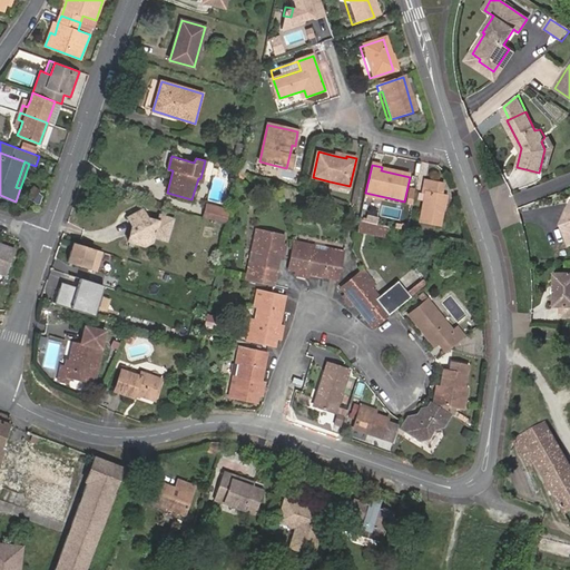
[(440,227),(445,198),(441,198),(443,187),(423,183),(421,194),(424,195),(419,223),(440,227)]
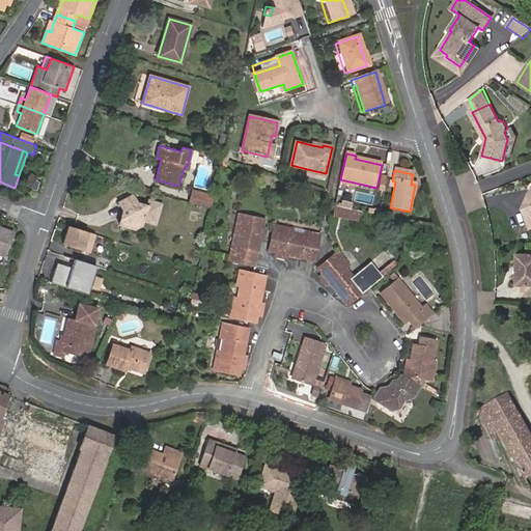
[(380,187),(386,188),(388,175),(382,174),(380,187)]
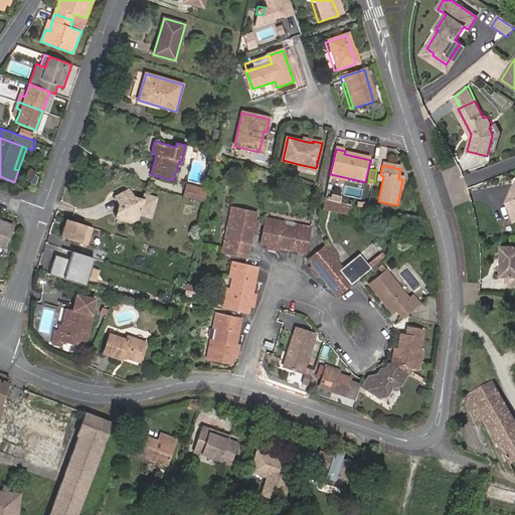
[(186,197),(205,202),(207,191),(189,186),(186,197)]
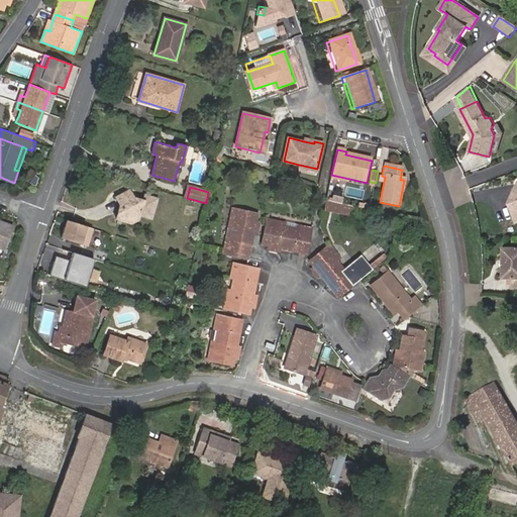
[(115,219),(122,221),(139,213),(138,216),(150,219),(157,199),(145,195),(143,201),(132,198),(128,190),(114,196),(119,206),(115,219)]
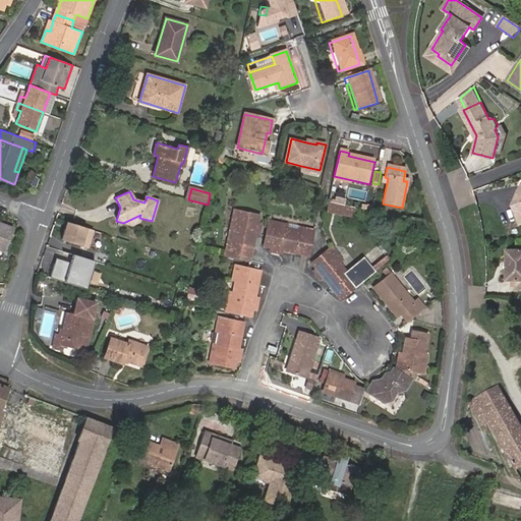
[(343,215),(345,206),(329,203),(327,211),(343,215)]
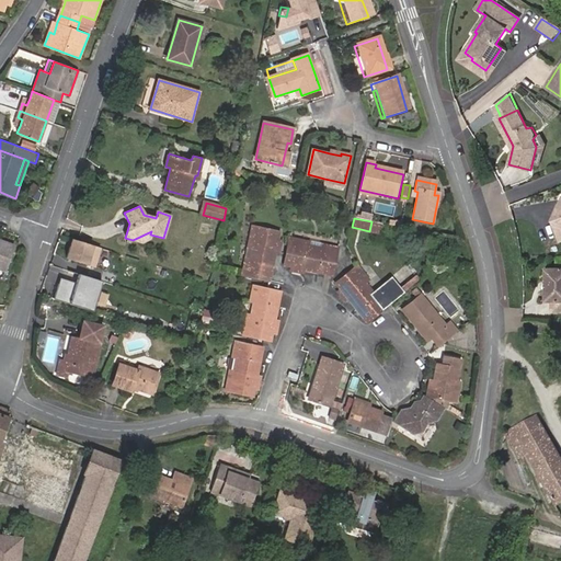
[(560,226),(551,222),(559,244),(560,242),(560,226)]
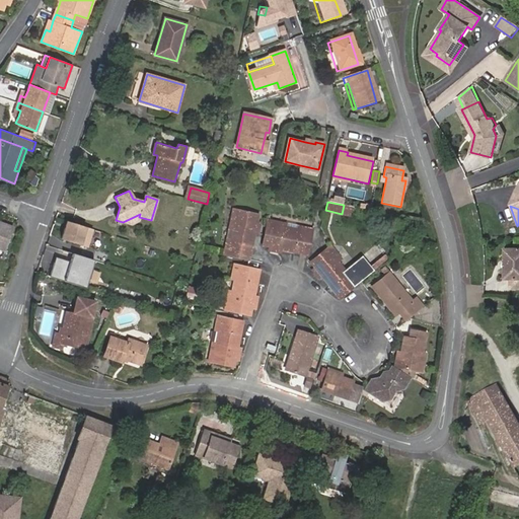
[(234,209),(224,254),(227,254),(238,210),(234,209)]
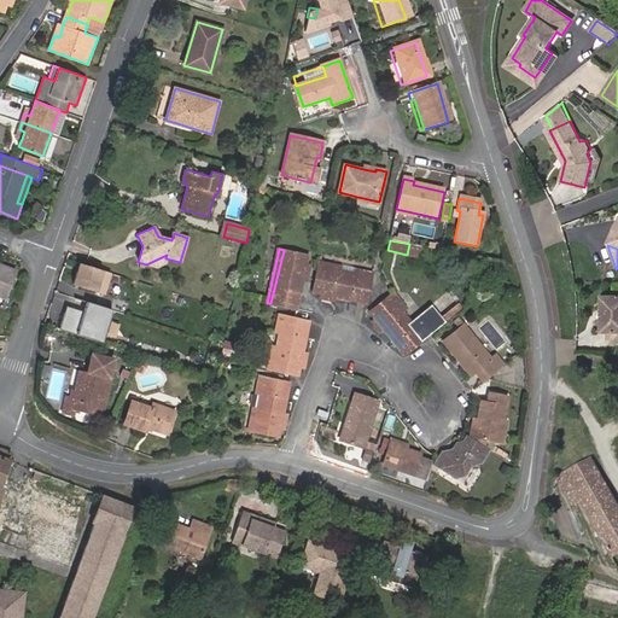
[(304,278),(307,266),(308,256),(284,250),(270,303),(297,310),(304,278)]
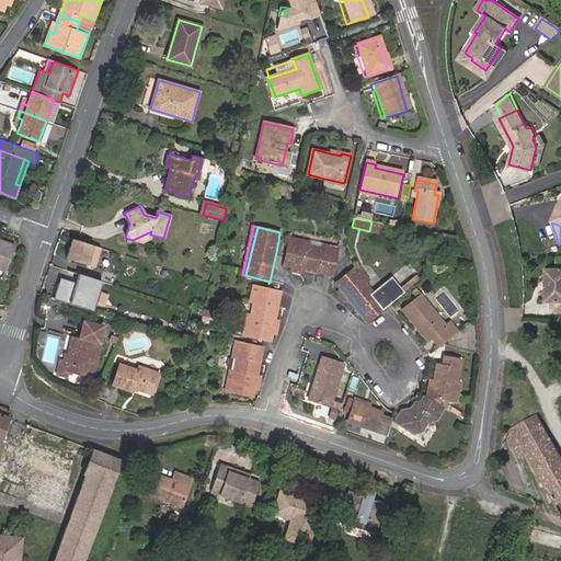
[(151,231),(133,240),(141,242),(149,239),(150,235),(151,231)]
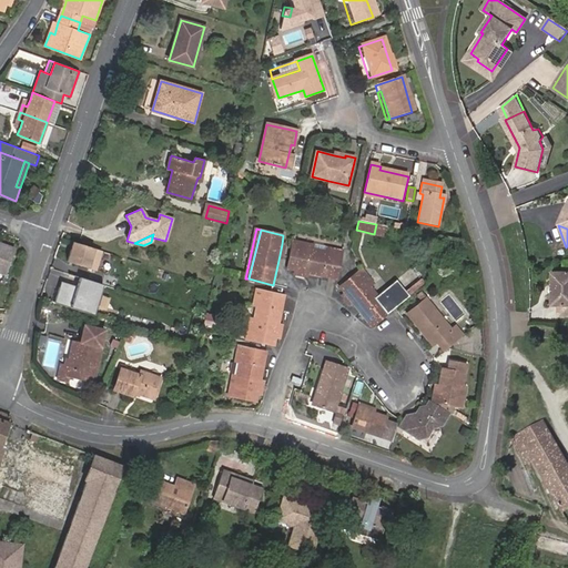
[(343,252),(294,241),(293,244),(342,256),(343,252)]
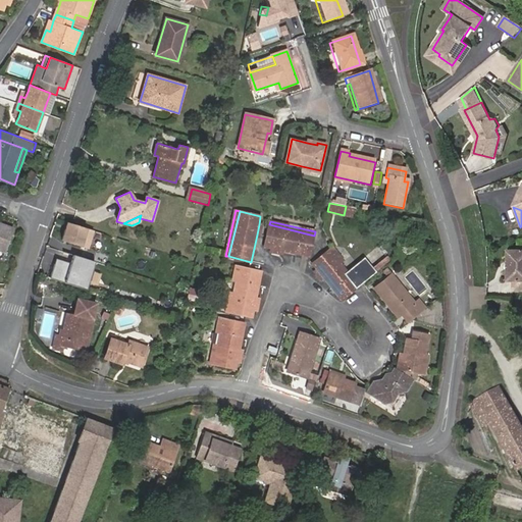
[(0,249),(5,251),(13,228),(0,222),(0,249)]
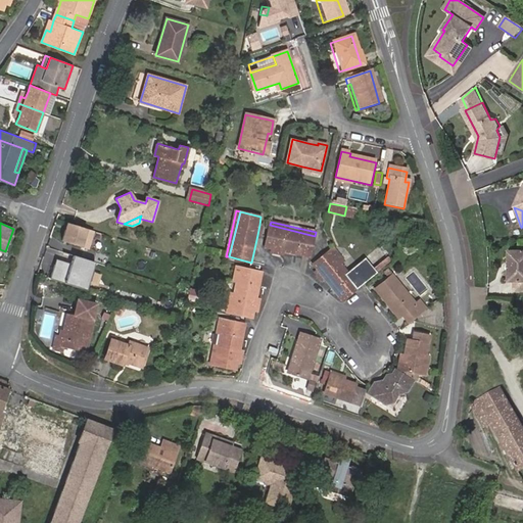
[(94,232),(67,223),(61,241),(88,250),(94,232)]
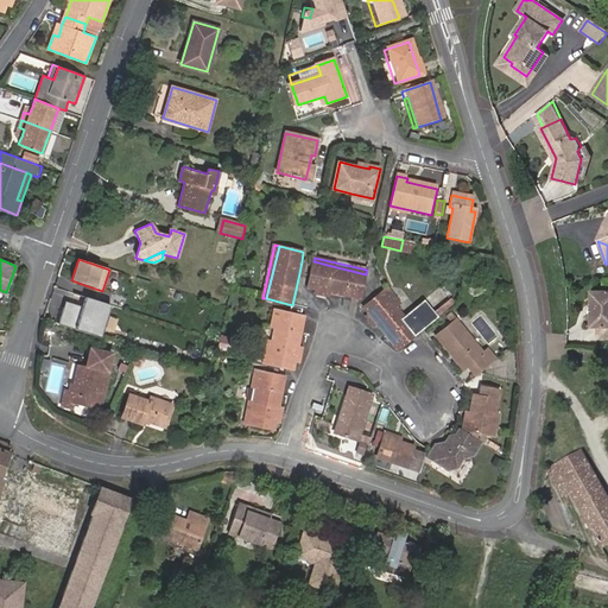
[(348,280),(363,284),(366,274),(314,261),(310,276),(308,287),(311,287),(318,290),(329,292),(344,295),(348,280)]
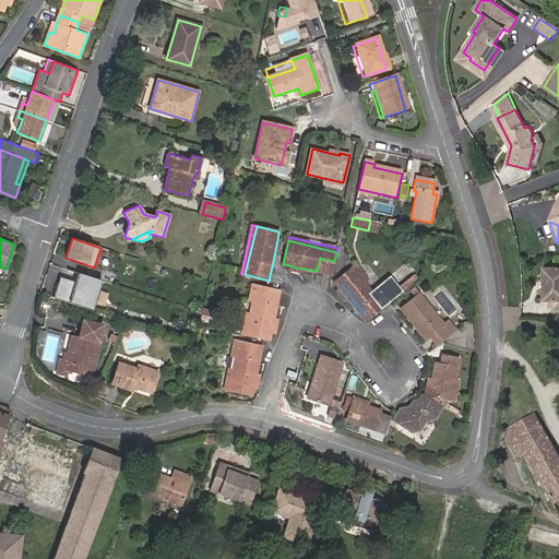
[(317,271),(331,274),(334,261),(320,258),(317,271)]
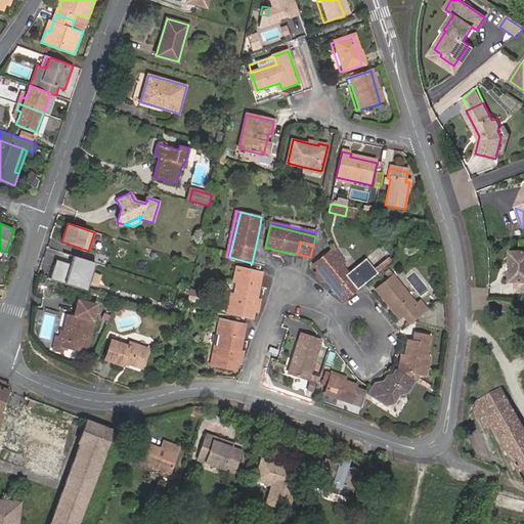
[(335,248),(332,250),(343,264),(346,262),(335,248)]
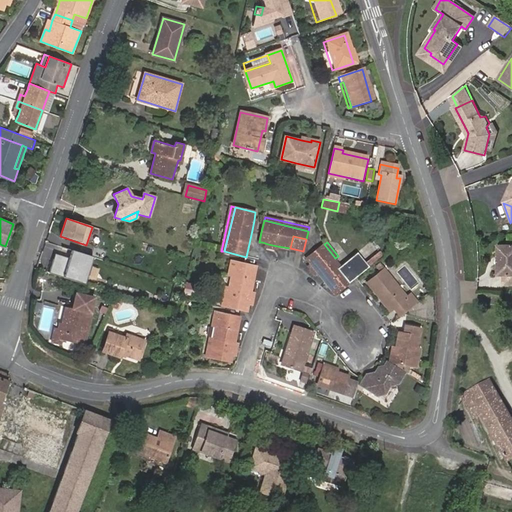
[(324,244),(307,257),(312,263),(319,272),(335,294),(353,281),(342,268),(335,258),(324,244)]
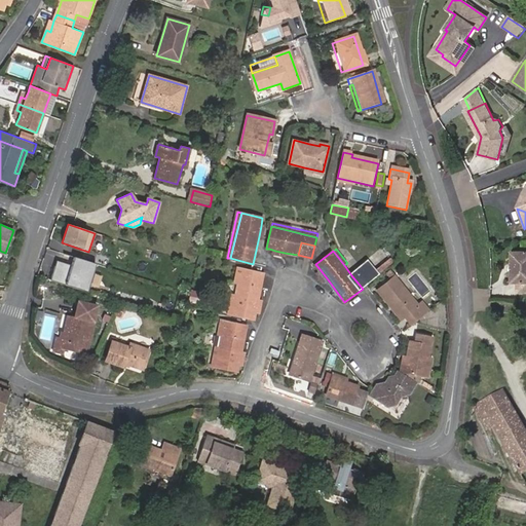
[(525,252),(511,252),(511,283),(516,283),(515,294),(525,293),(525,252)]
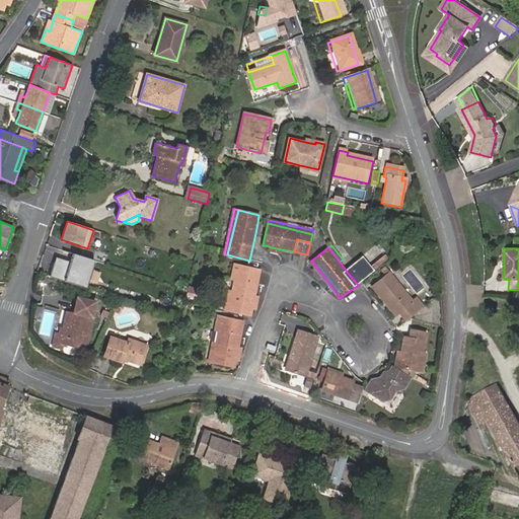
[(55,258),(49,278),(85,290),(94,262),(73,254),(70,264),(55,258)]
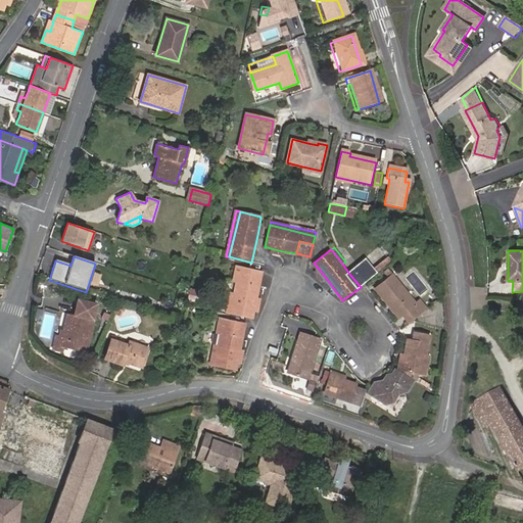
[(349,274),(361,287),(391,263),(388,258),(374,270),(367,260),(349,274)]
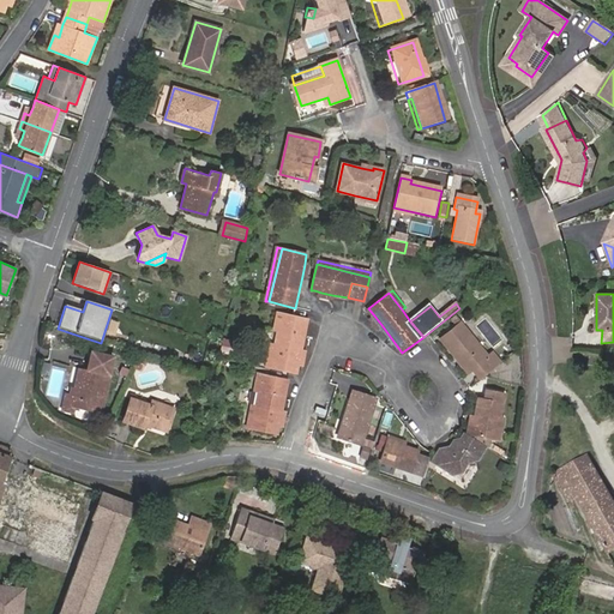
[(277,313),(266,365),(271,366),(282,314),(277,313)]
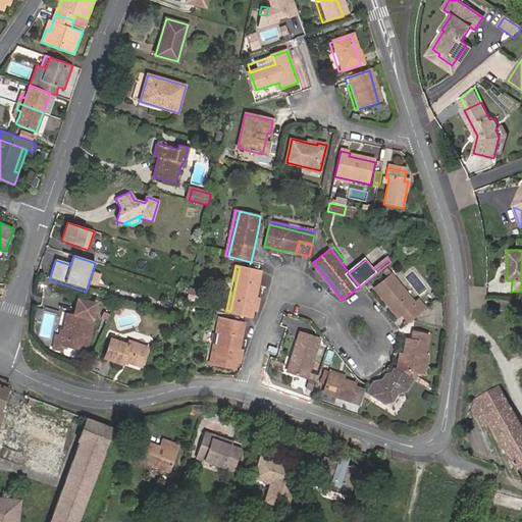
[(255,299),(261,272),(249,269),(240,267),(230,311),(247,315),(252,316),(253,308),(255,299)]
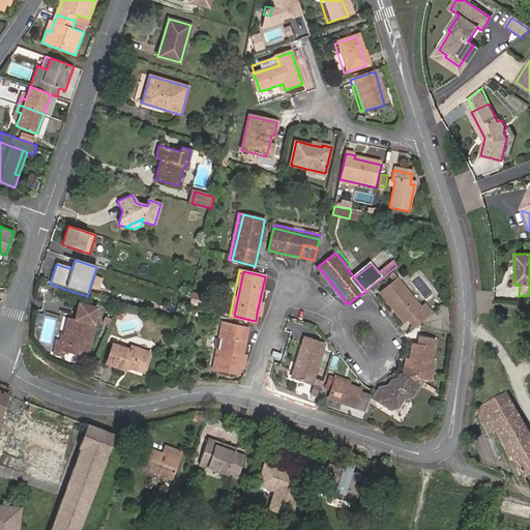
[(330,282),(323,272),(320,275),(326,284),(330,282)]
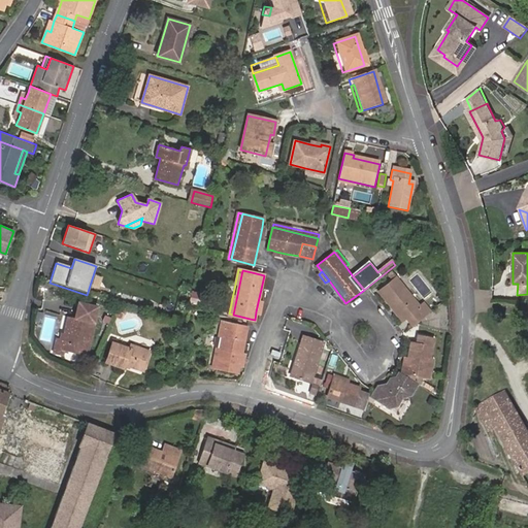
[(417,309),(392,274),(388,277),(392,284),(380,293),(400,323),(404,321),(409,329),(428,315),(422,306),(417,309)]
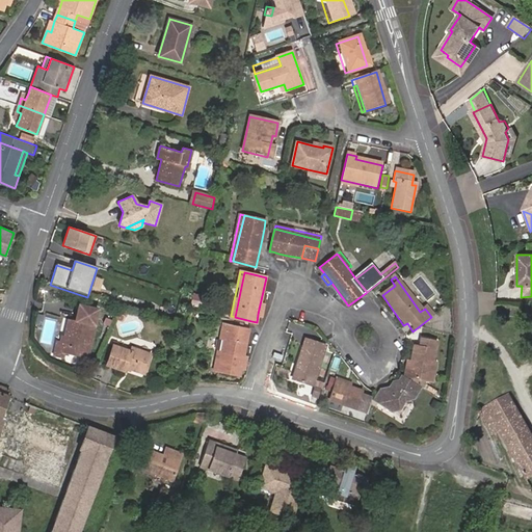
[(203,306),(204,294),(193,293),(192,304),(203,306)]
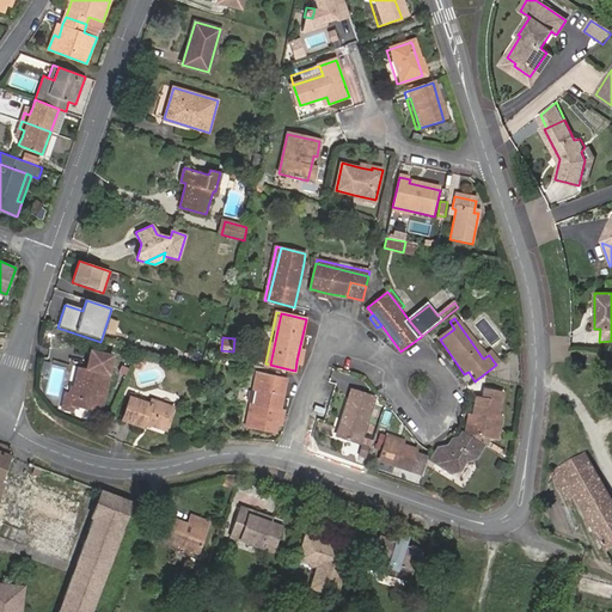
[(87,368),(110,374),(116,355),(93,349),(87,368)]
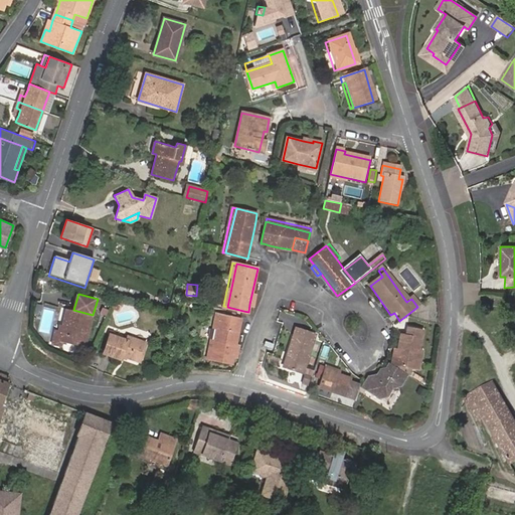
[(119,313),(124,303),(116,300),(112,310),(119,313)]
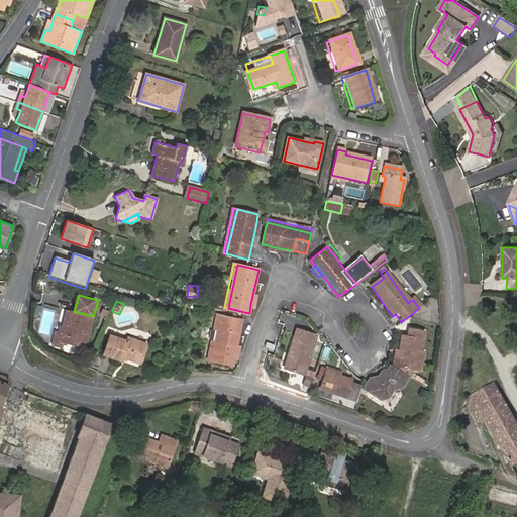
[(93,316),(68,310),(60,341),(86,348),(93,316)]
